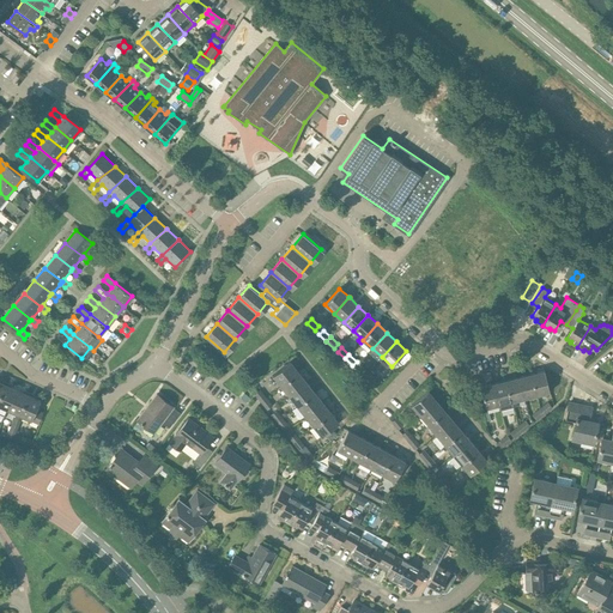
[(281,386),(298,372),(290,362),(273,376),(281,386)]
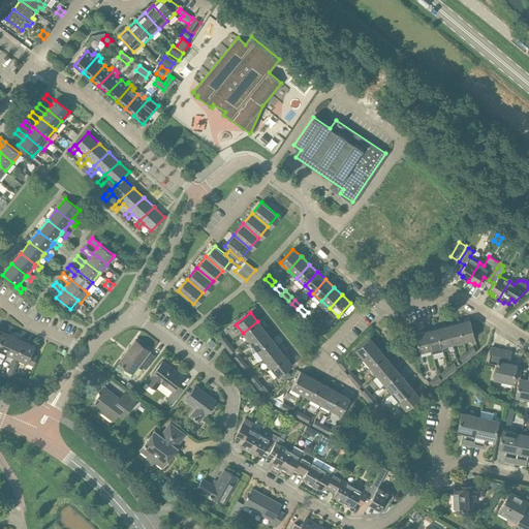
[(314,325),(318,321),(312,315),(308,319),(314,325)]
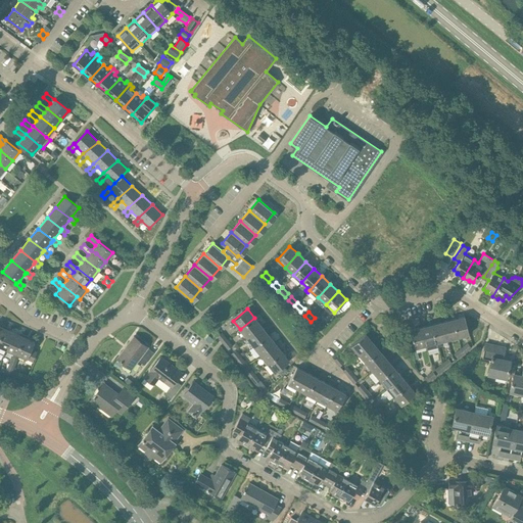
[(455,319),(459,337),(469,334),(465,316),(455,319)]
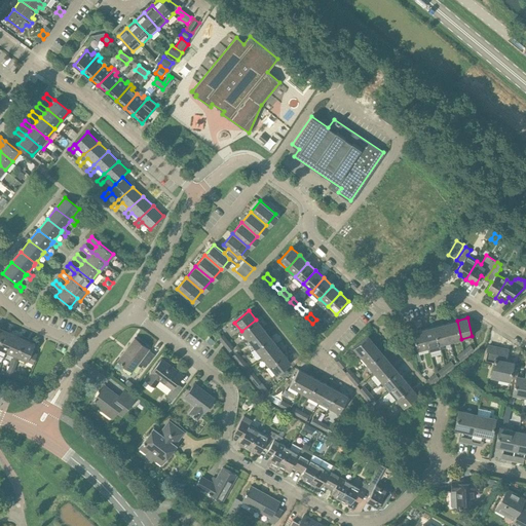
[(249,339),(263,328),(256,320),(241,331),(249,339)]
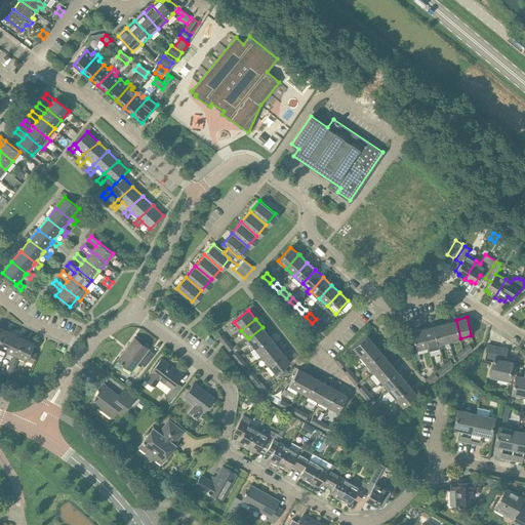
[(316,319),(312,323),(318,328),(322,332),(327,327),(323,324),(322,324),(316,319)]
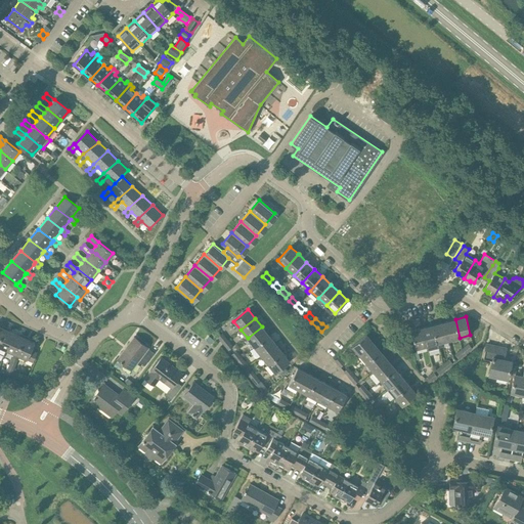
[(449,340),(460,338),(455,319),(444,322),(449,340)]
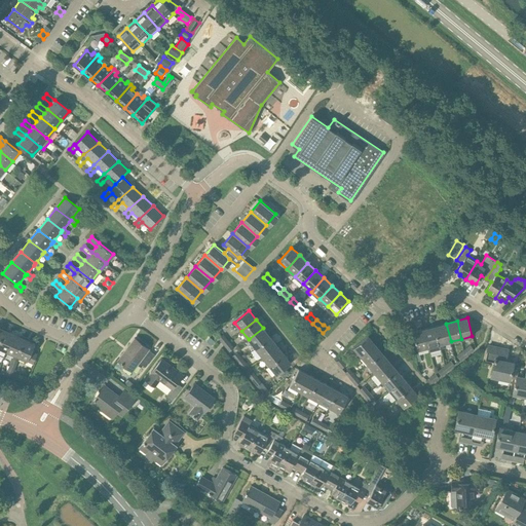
[(439,344),(451,341),(446,324),(434,327),(439,344)]
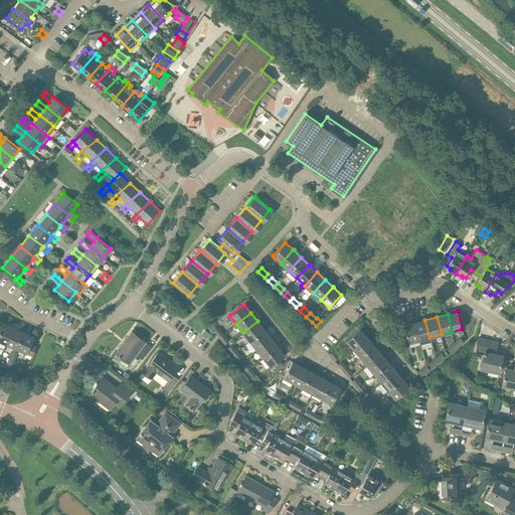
[(431,342),(430,337),(424,320),(414,322),(418,337),(418,340),(420,345),(431,342)]
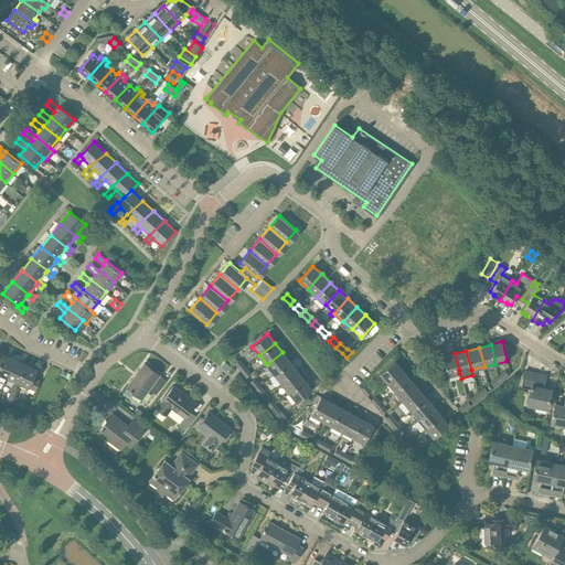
[(275,374),(290,362),(283,352),(267,364),(275,374)]
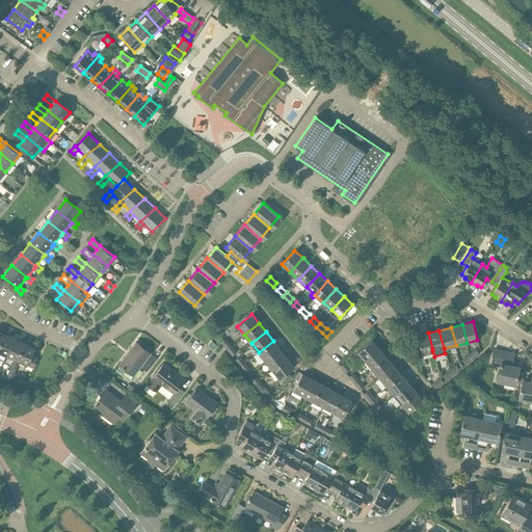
[(0,352),(6,356),(15,339),(6,336),(7,334),(5,333),(0,343),(0,352)]
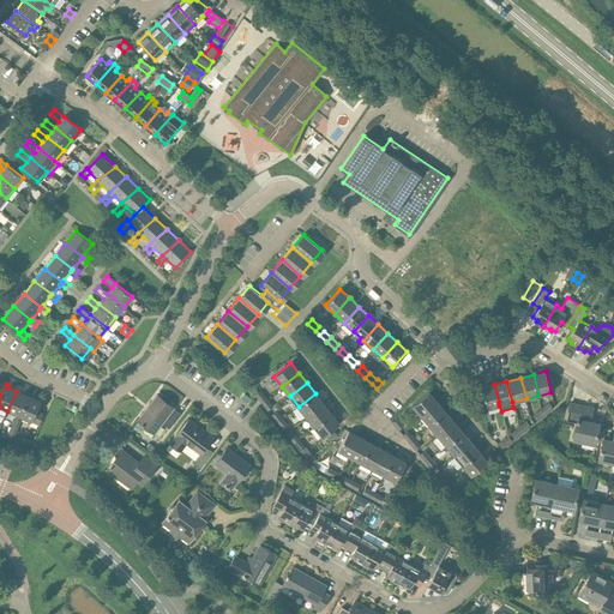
[(487,409),(499,405),(499,402),(494,384),(482,387),(487,409)]
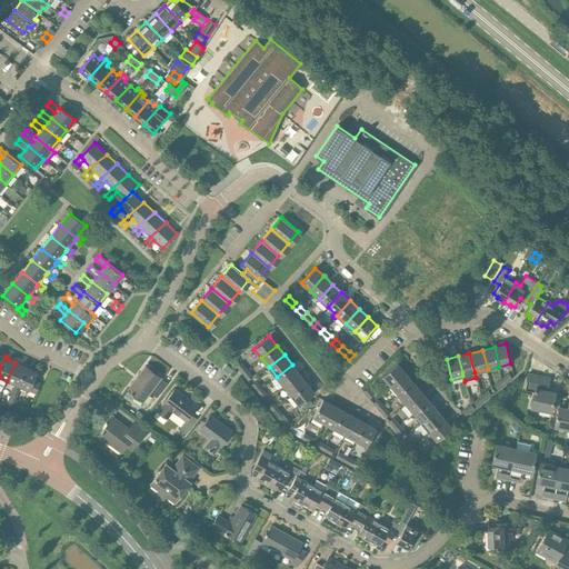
[(17,389),(27,366),(25,365),(23,366),(16,362),(7,381),(16,385),(15,387),(17,389)]
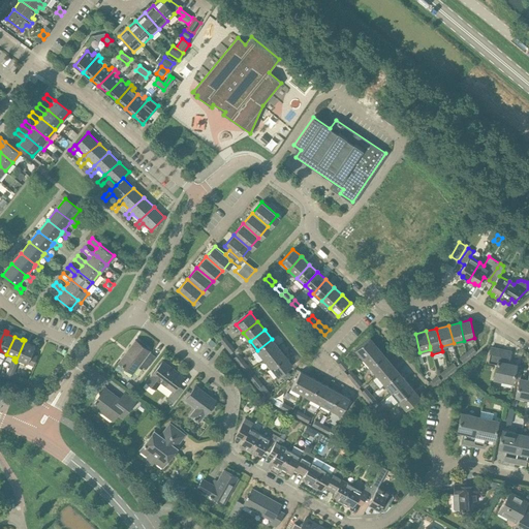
[(225,347),(229,344),(224,337),(220,340),(225,347)]
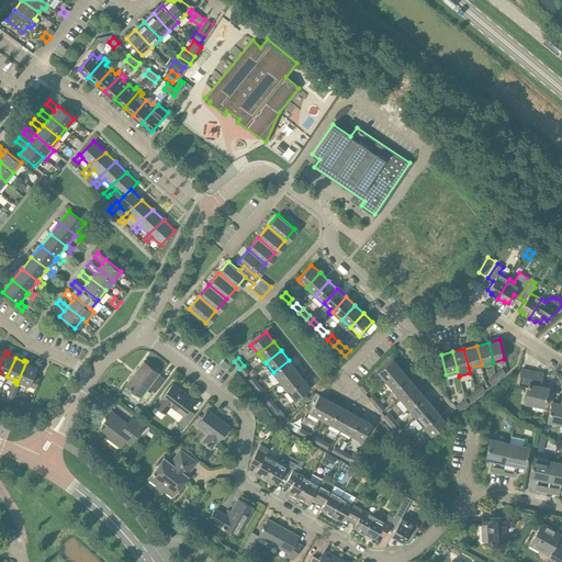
[(385,381),(401,368),(393,358),(378,371),(385,381)]
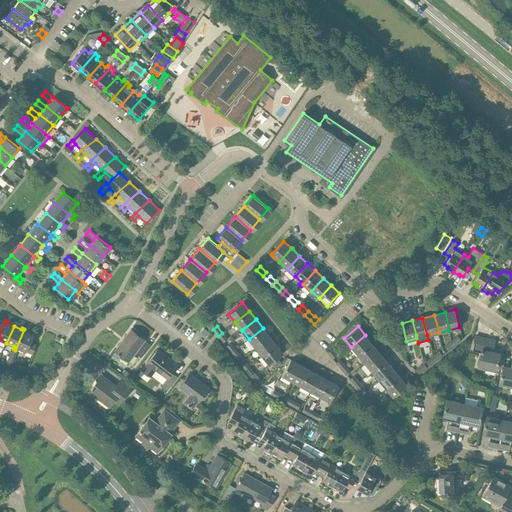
[(255,347),(269,336),(263,328),(249,339),(255,347)]
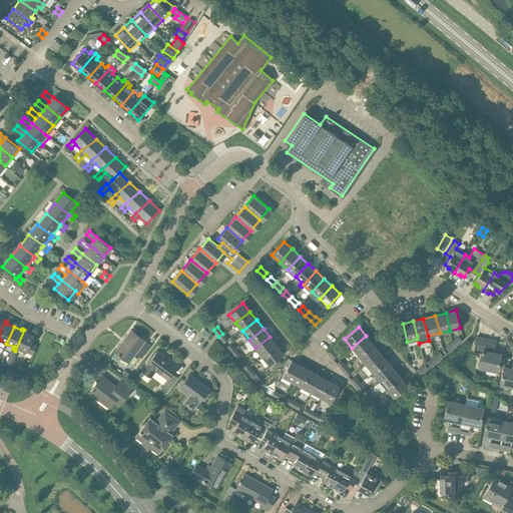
[(9,357),(15,359),(19,349),(32,355),(36,346),(31,343),(34,336),(26,332),(27,331),(24,330),(15,351),(13,349),(9,357)]
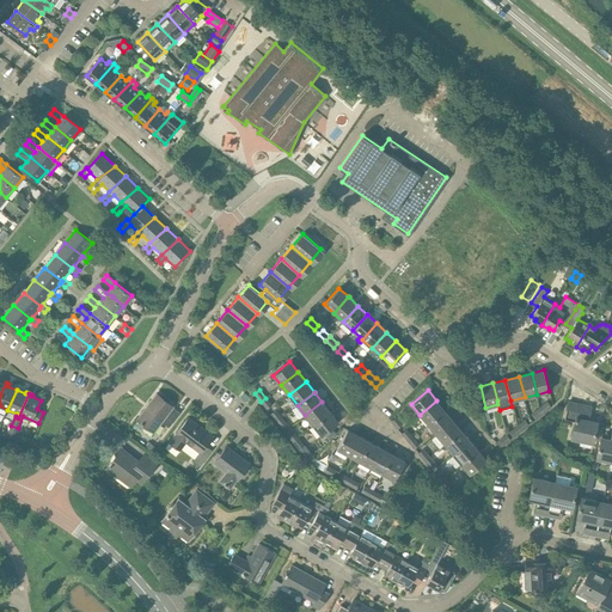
[(169,427),(181,412),(173,408),(173,407),(157,393),(136,420),(138,421),(134,426),(141,432),(145,426),(154,433),(163,422),(169,427)]
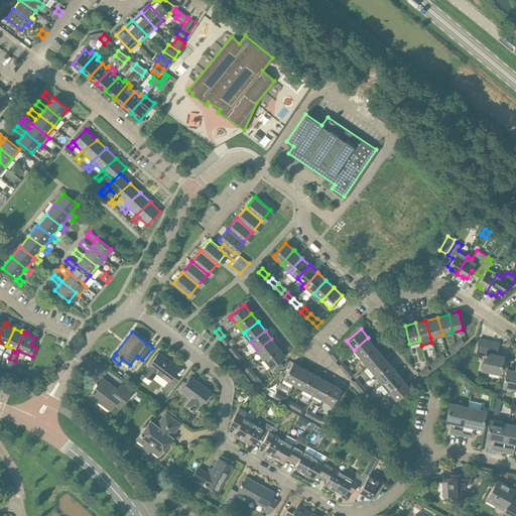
[(224,336),(220,339),(225,345),(229,342),(224,336)]
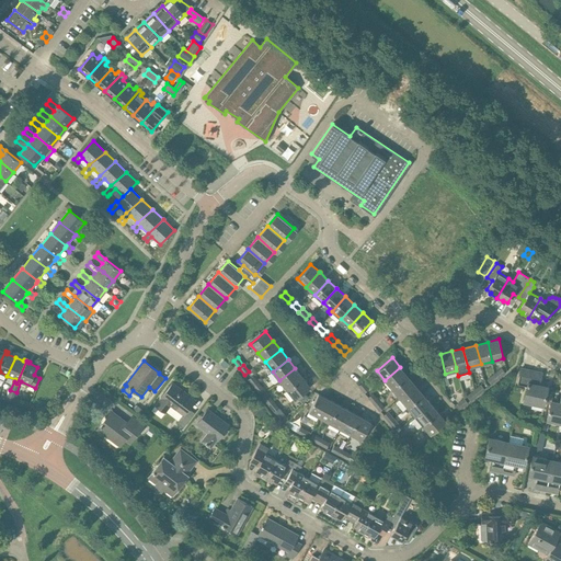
[(392,389),(408,376),(400,367),(385,380),(392,389)]
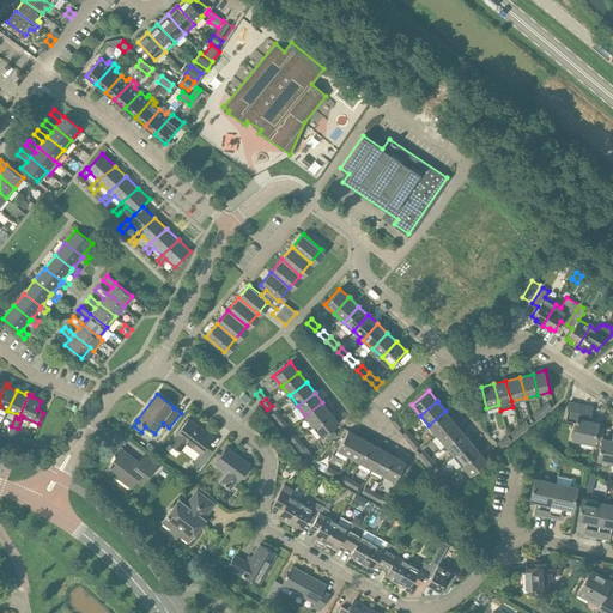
[(314,426),(331,412),(322,402),(305,416),(314,426)]
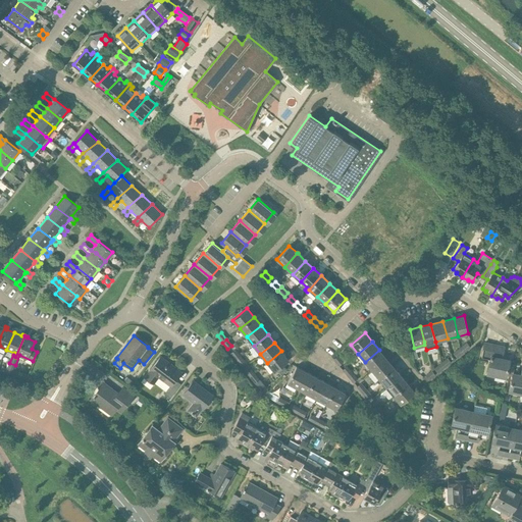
[(457,358),(470,347),(467,343),(454,353),(457,358)]
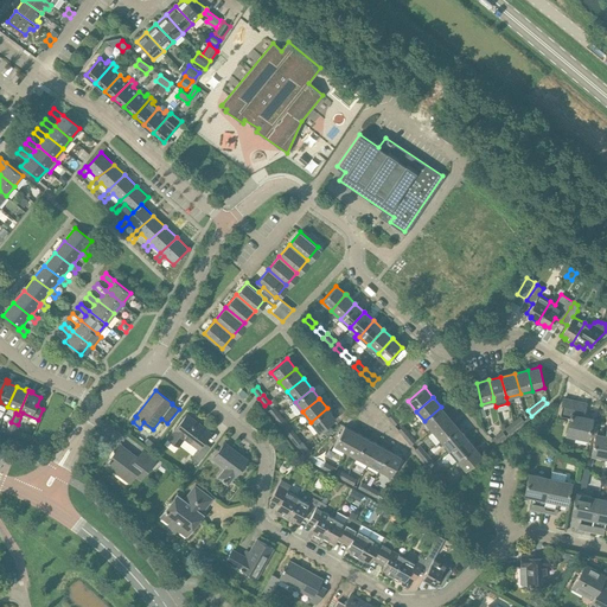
[(588,439),(593,417),(583,416),(586,403),(564,398),(562,406),(560,415),(570,417),(567,434),(588,439)]
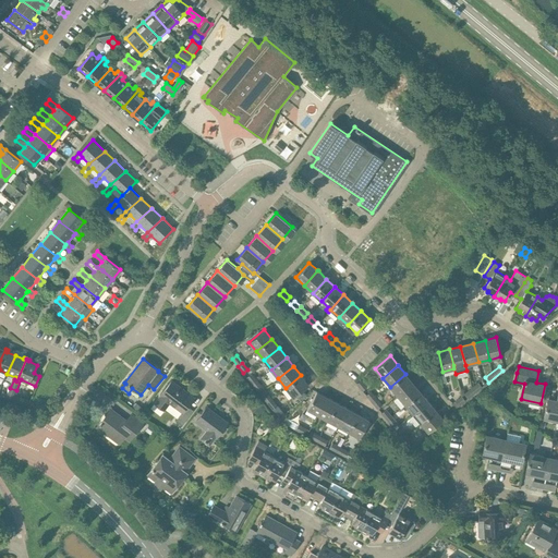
[(253,385),(257,380),(252,374),(247,377),(253,385)]
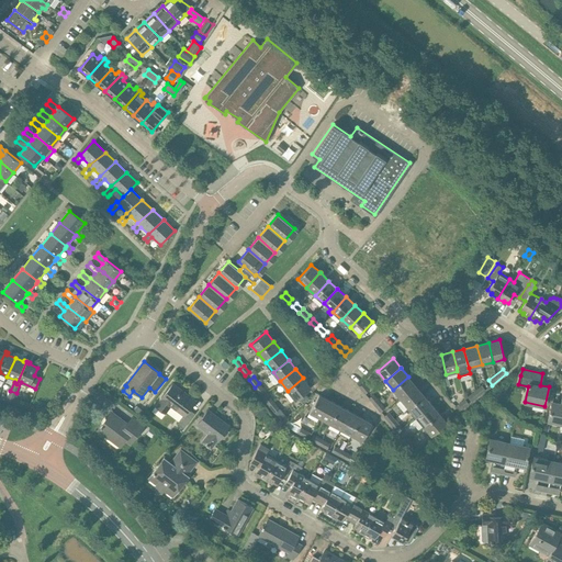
[(401,398),(416,385),(408,377),(393,390),(401,398)]
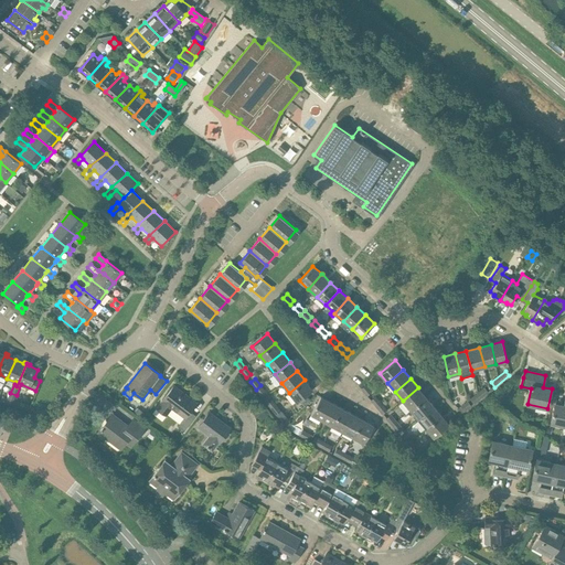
[(305,380),(289,393),(297,402),(312,390),(305,380)]
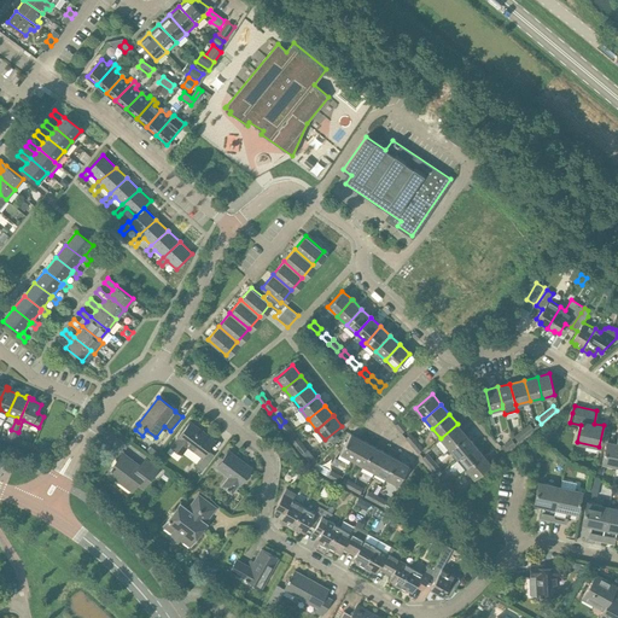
[(208,450),(215,441),(191,421),(172,447),(181,454),(187,447),(202,458),(196,466),(202,471),(214,455),(208,450)]
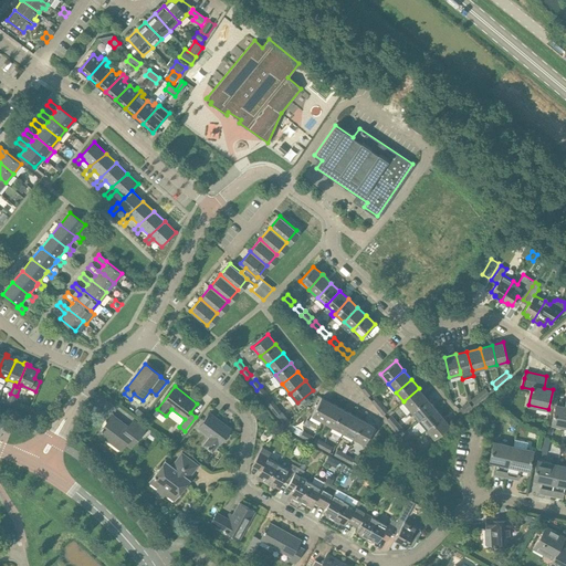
[(261,386),(257,390),(262,397),(266,394),(261,386)]
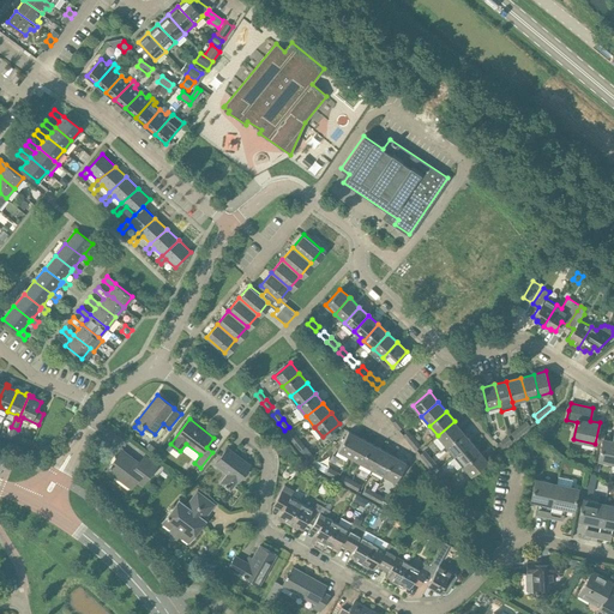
[(399,431),(404,426),(397,419),(392,422),(399,431)]
